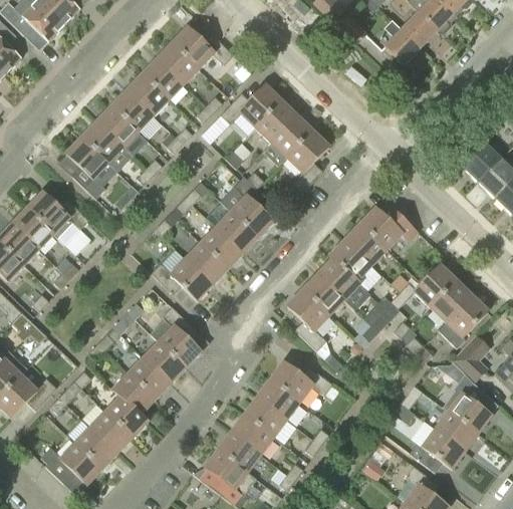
[(49,41),(64,25),(37,0),(20,0),(14,7),(8,1),(0,9),(0,11),(24,34),(32,26),(49,41)]
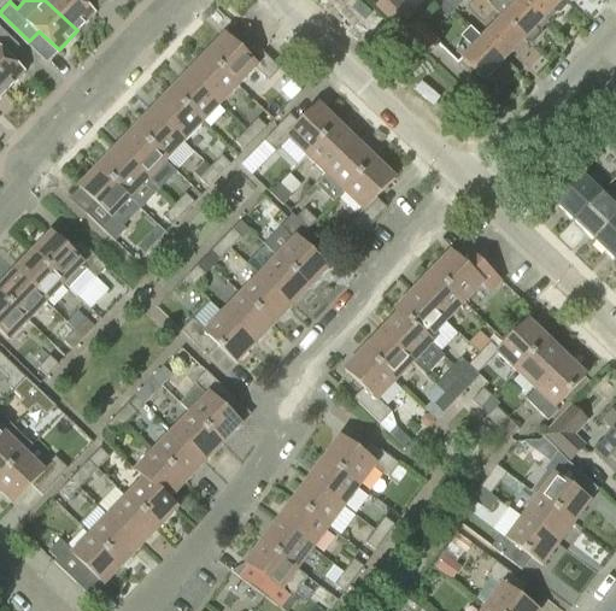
[(45,0),(77,30),(97,11),(84,0),(45,0)]
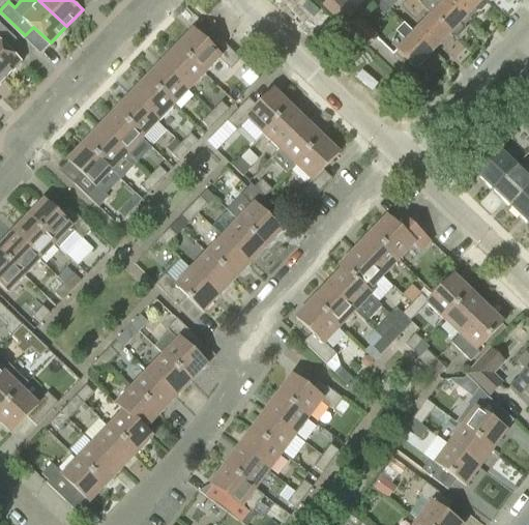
[(344,21),(355,9),(345,0),(326,0),(324,2),(344,21)]
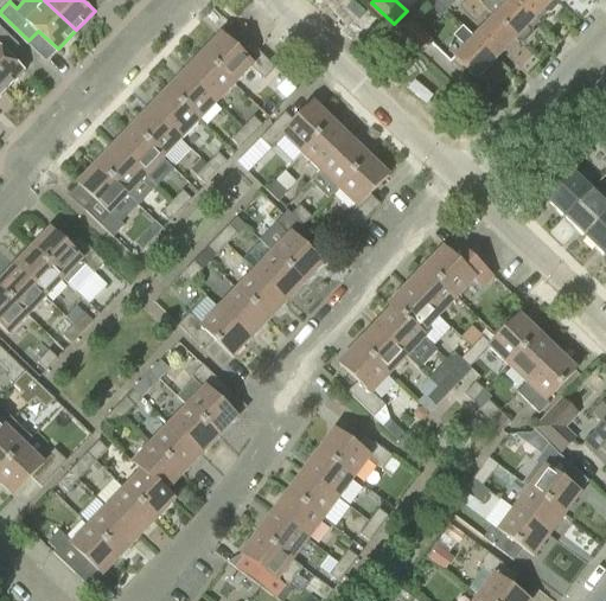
[(440,14),(446,8),(437,0),(428,0),(426,2),(440,14)]
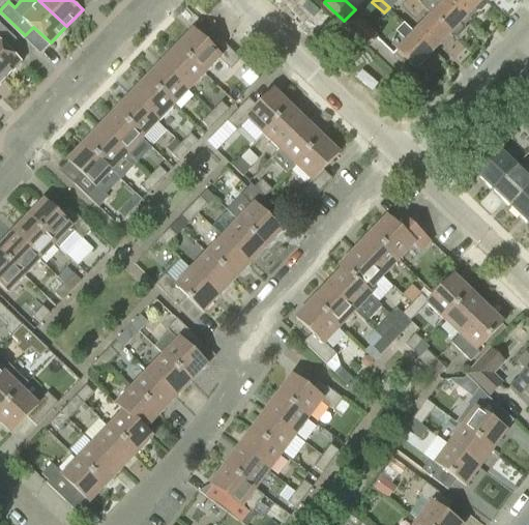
[(462,20),(467,15),(451,0),(420,0),(419,1),(432,12),(431,12),(450,31),(452,34),(458,34),(465,26),(464,21),(462,20)]
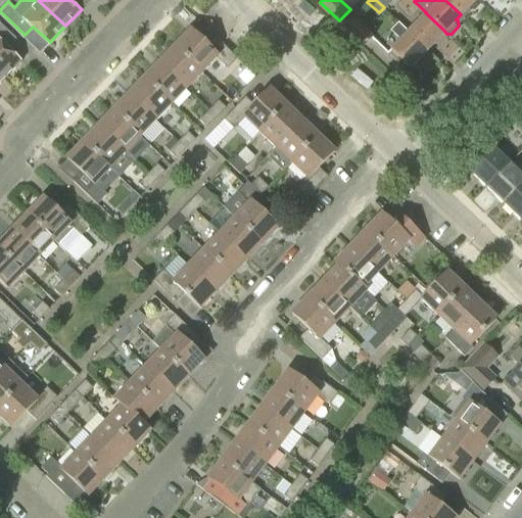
[(481,1),(481,0),(445,0),(461,14),(469,5),(471,7),(475,7),(481,1)]
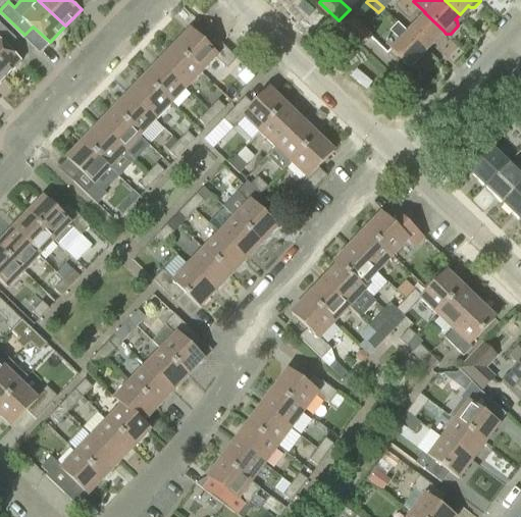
[(426,49),(444,31),(424,12),(408,30),(407,31),(426,49)]
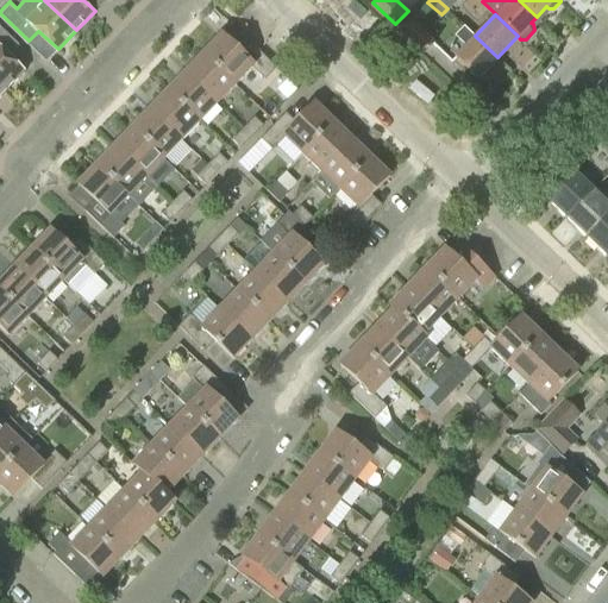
[(421,50),(434,37),(414,17),(401,30),(421,50)]
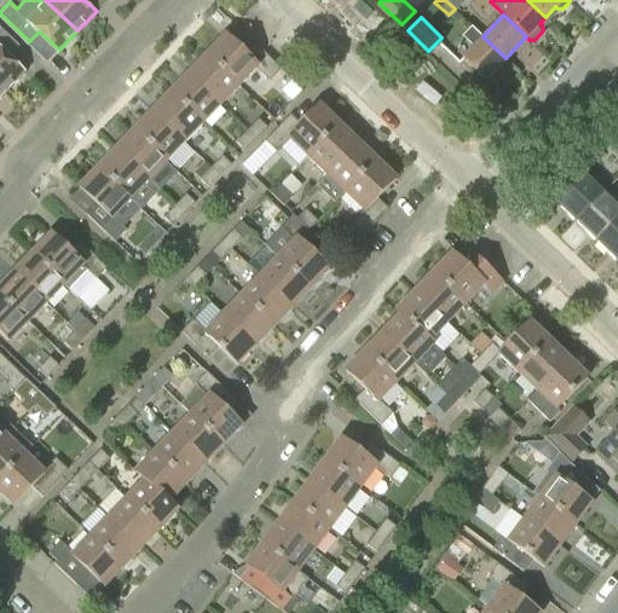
[(0,81),(9,90),(27,69),(11,55),(21,44),(0,23),(0,81)]
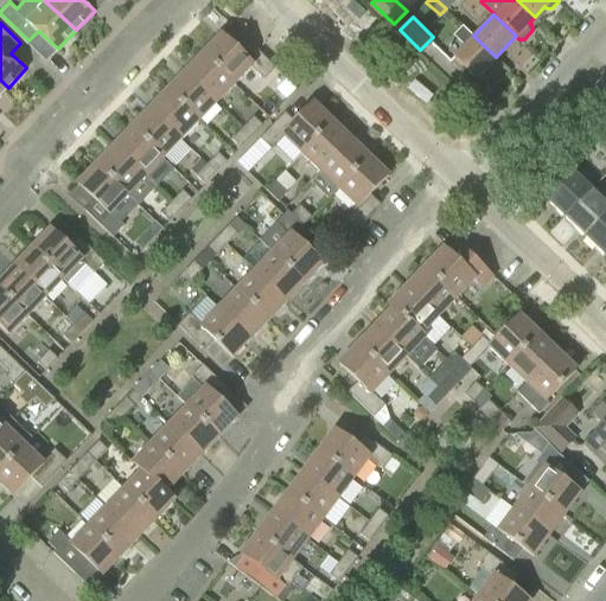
[(473,36),(474,34),(463,23),(453,33),(464,45),(454,55),(477,77),(496,57),(473,36)]
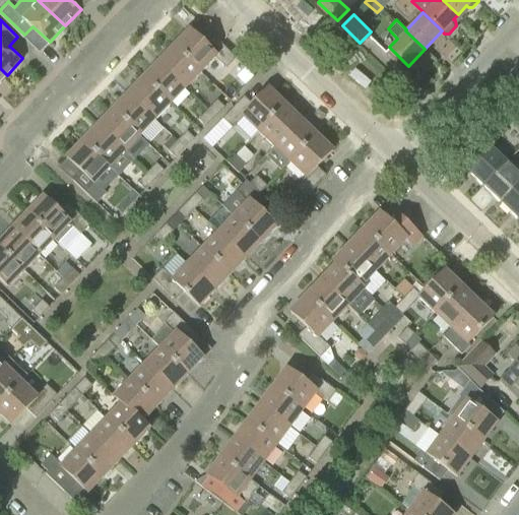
[(172,43),(200,69),(214,54),(226,64),(236,55),(213,34),(204,43),(187,26),(172,43)]
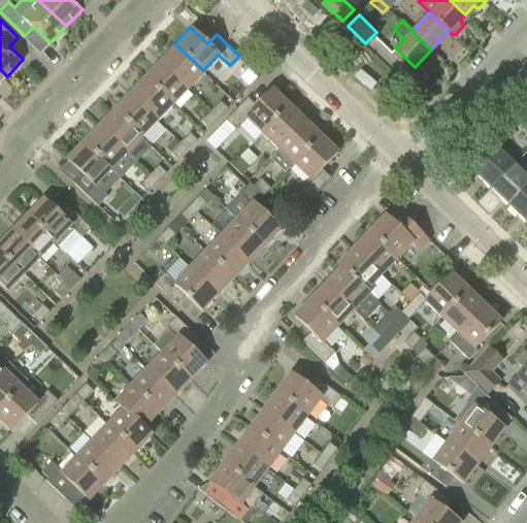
[(188,87),(203,70),(174,43),(159,60),(188,87)]
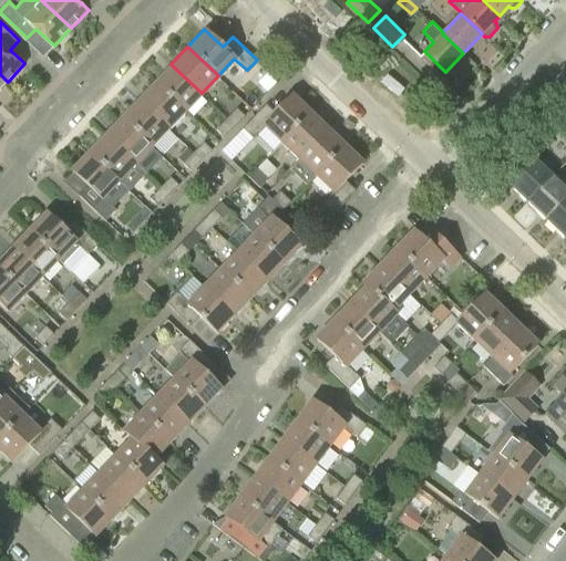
[(565,63),(556,74),(565,83),(565,63)]
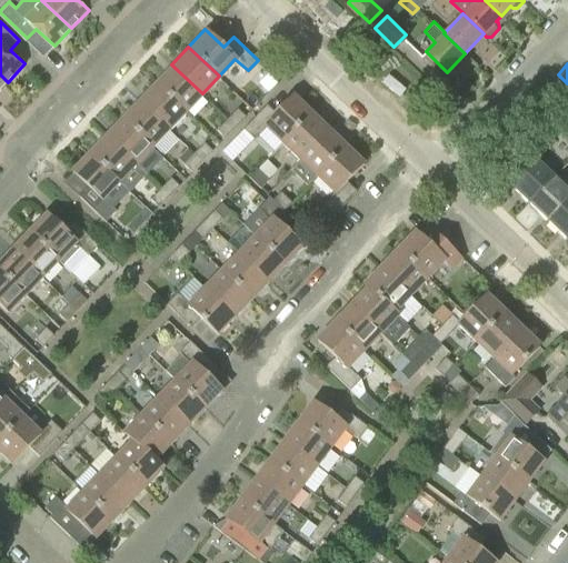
[(187,111),(202,93),(171,64),(155,82),(187,111)]
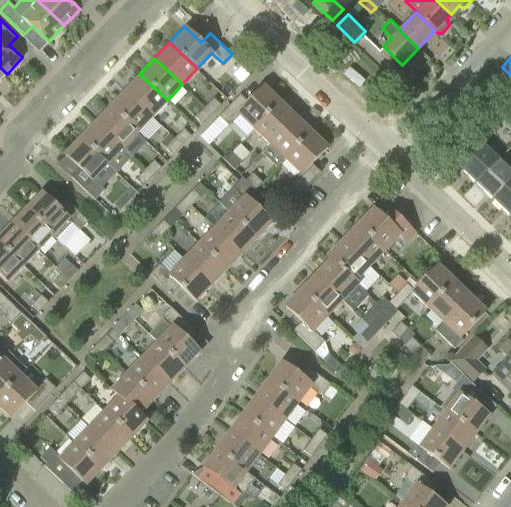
[(255,127),(281,99),(265,84),(250,100),(241,91),(255,75),(251,71),(223,100),(228,105),(219,114),(228,124),(240,112),(255,127)]
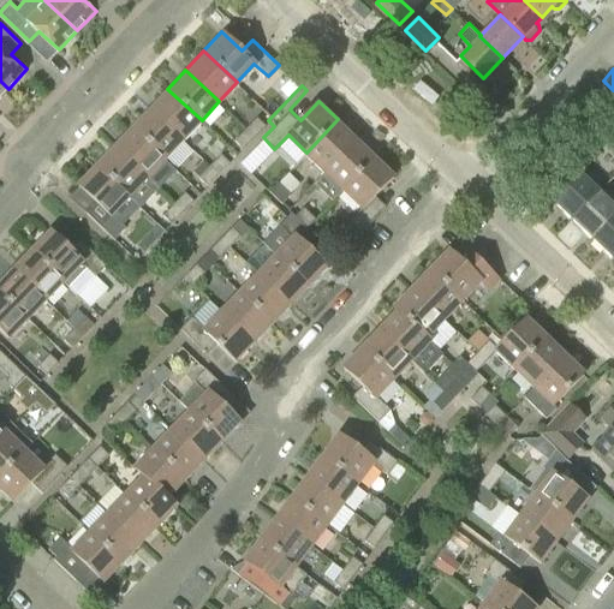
[(184,139),(202,120),(167,89),(150,108),(184,139)]
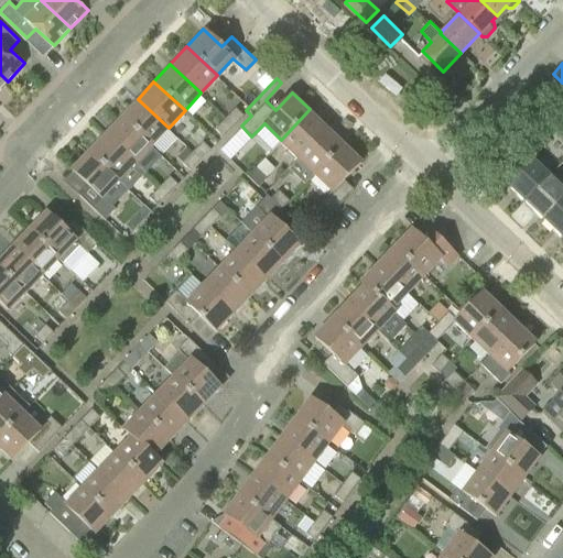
[(152,145),(169,128),(138,99),(121,116),(152,145)]
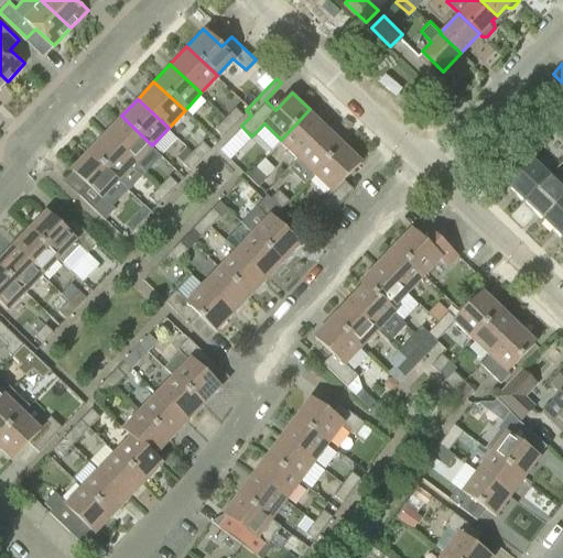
[(226,116),(234,123),(245,112),(236,105),(226,116)]
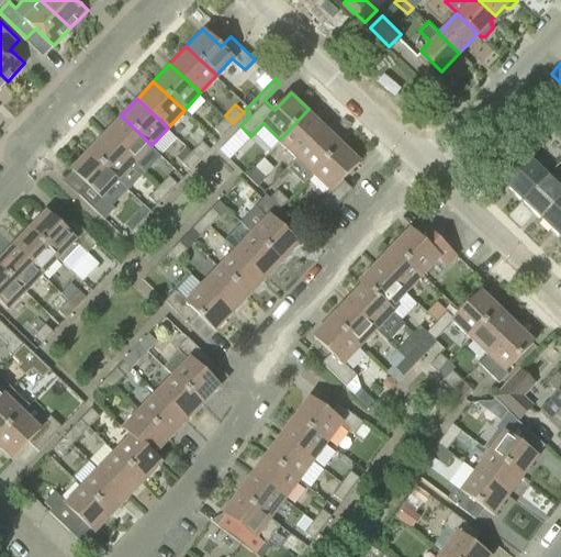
[(296,156),(326,125),(309,109),(280,140),(296,156)]
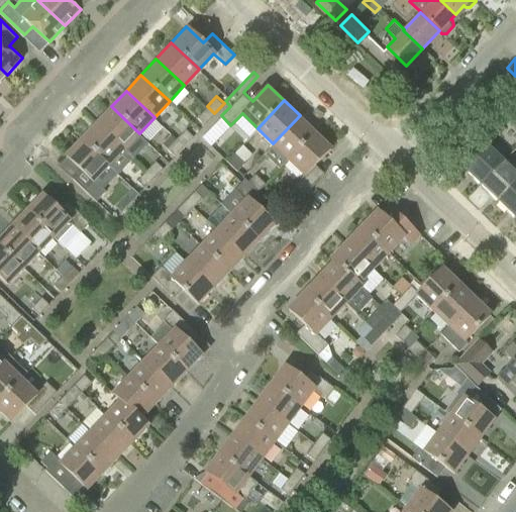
[(124,148),(139,133),(111,106),(96,122),(124,148)]
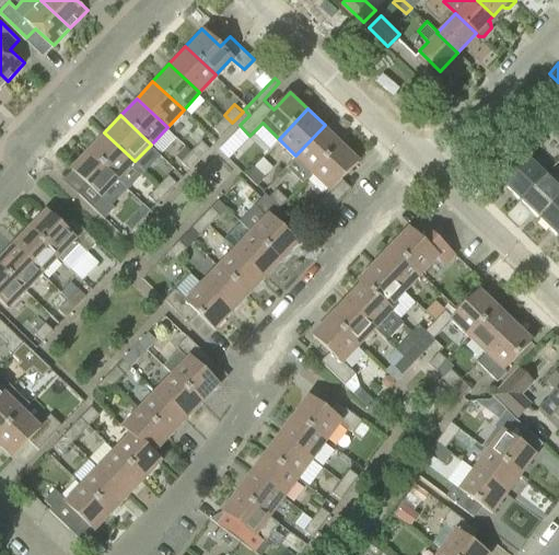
[(222,133),(232,123),(224,115),(214,125),(222,133)]
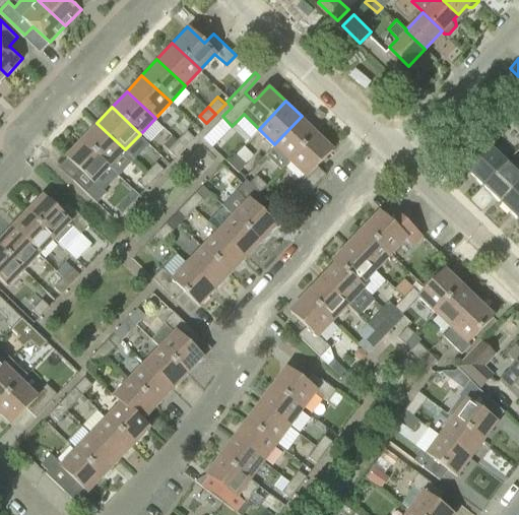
[(290,159),(317,131),(302,116),(274,144),(290,159)]
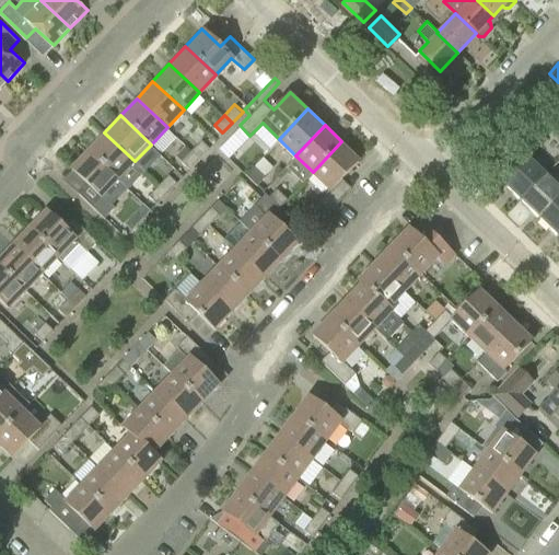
[(119,178),(135,161),(104,133),(88,150),(119,178)]
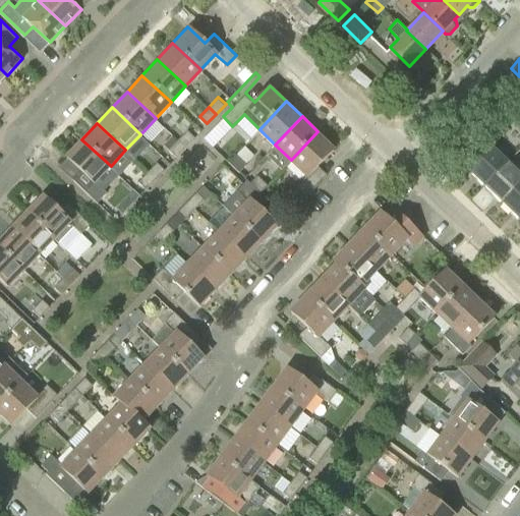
[(178,138),(185,146),(195,135),(187,128),(178,138)]
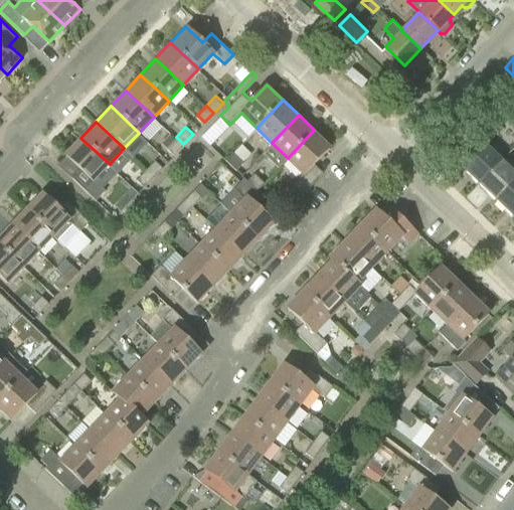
[(314,130),(288,158),(303,172),(292,183),(302,192),(323,170),(314,163),(330,146),(314,130)]
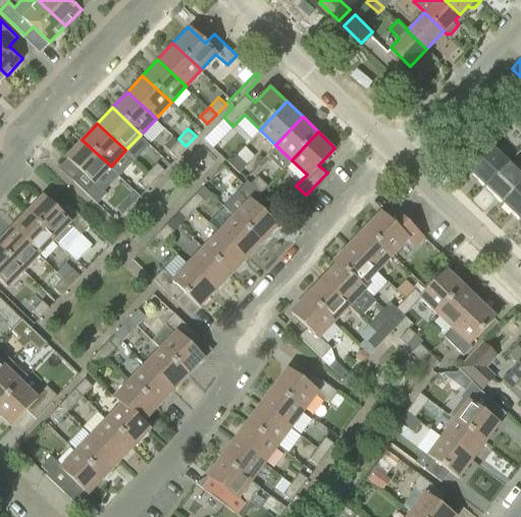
[(186,146),(178,139),(177,140),(172,134),(163,143),(176,156),(186,146)]
